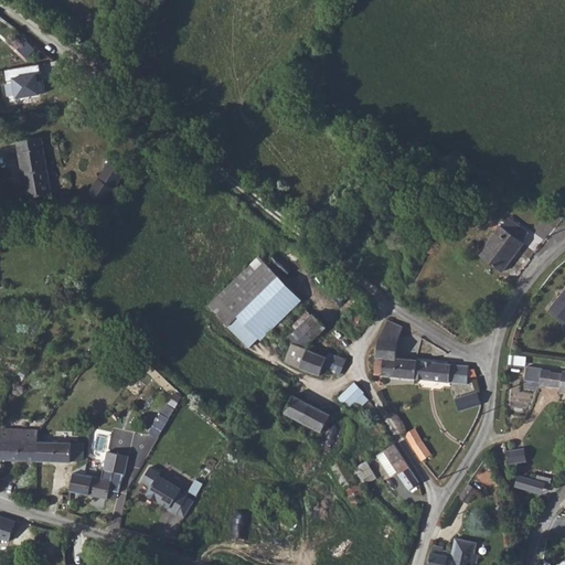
[(56,87),(60,92),(67,85),(64,81),(56,87)]
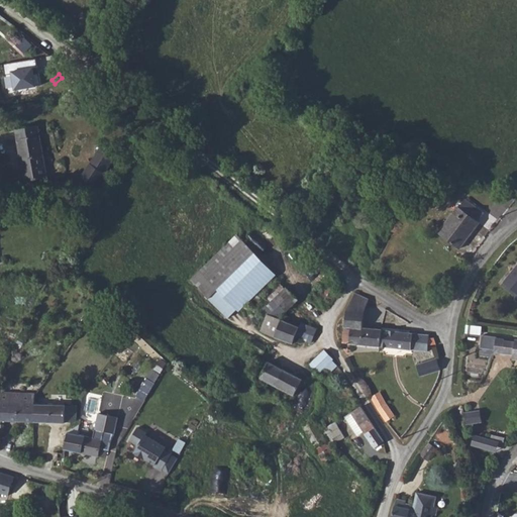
[(47,178),(39,135),(35,135),(34,126),(15,130),(24,182),(47,178)]
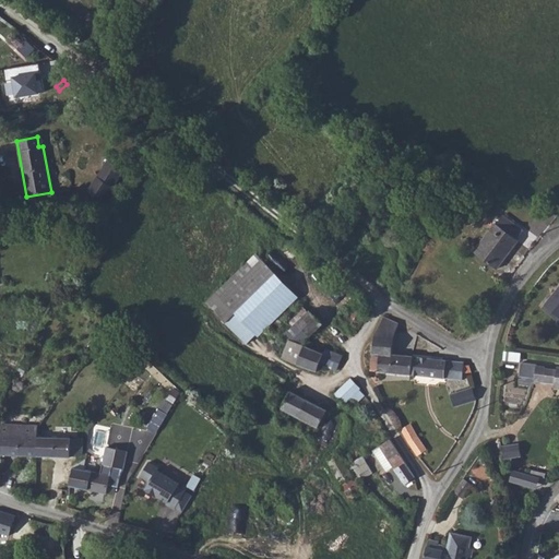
[(119,168),(109,162),(97,179),(108,186),(119,168)]
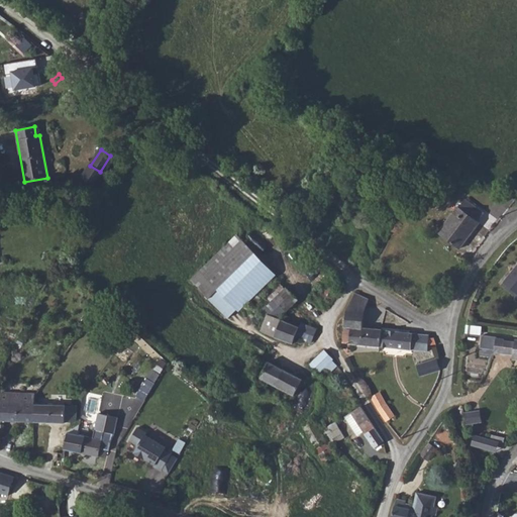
[(110,156),(100,172),(104,174),(114,159),(110,156)]
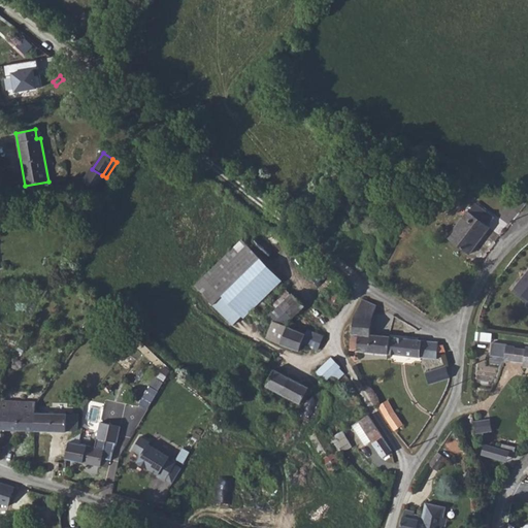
[(476,218),(484,208),(475,202),(468,212),(476,218)]
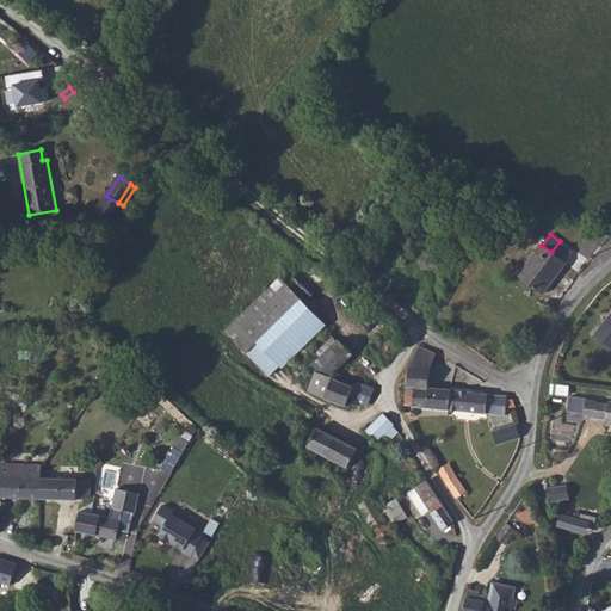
[(551,252),(542,246),(541,245),(518,275),(543,294),(566,264),(565,263),(573,252),(560,241),(551,252)]
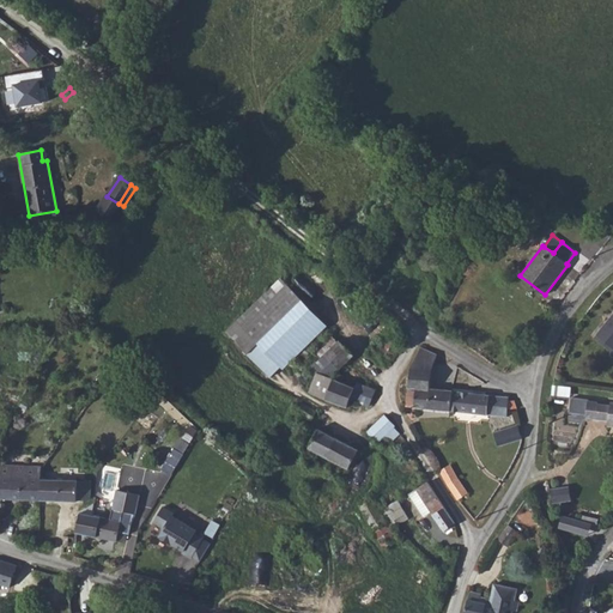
[(226,332),(248,353),(303,301),(281,279),(226,332)]
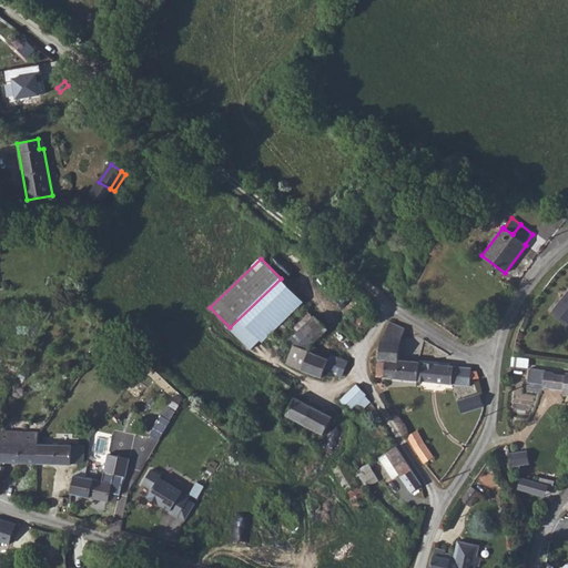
[(273,332),(285,344),(315,316),(281,279),(230,327),(252,350),(273,332)]
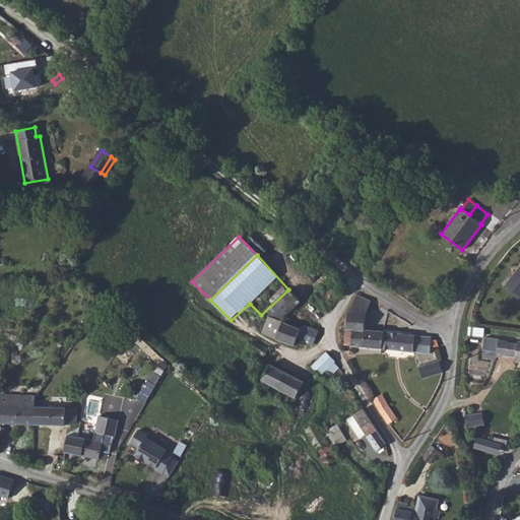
[(519,267),(507,284),(519,295),(519,267)]
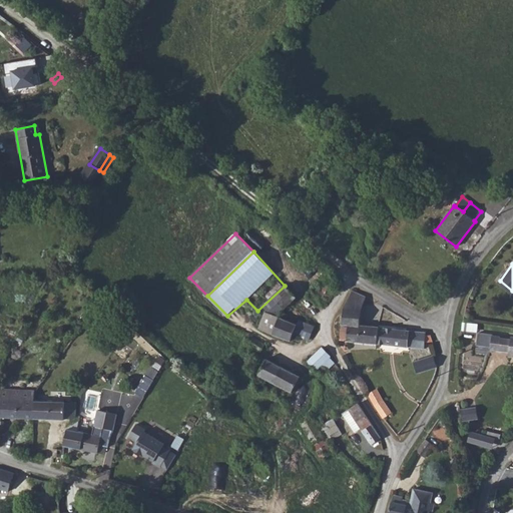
[(320,295),(327,299),(332,291),(330,291),(333,286),(327,283),(320,295)]
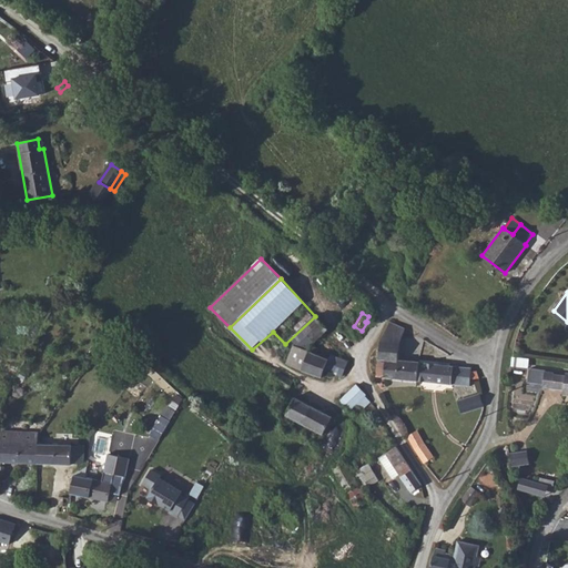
[(294,345),(306,351),(327,330),(315,316),(285,344),(293,346),(294,345)]
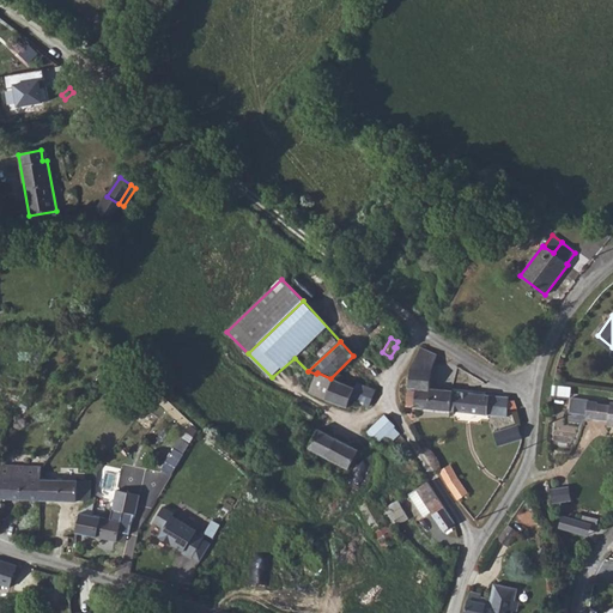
[(407,394),(406,407),(449,411),(451,390),(430,388),(432,371),(437,354),(422,347),(411,369),(410,388),(417,388),(417,390),(410,390),(408,392),(407,394)]
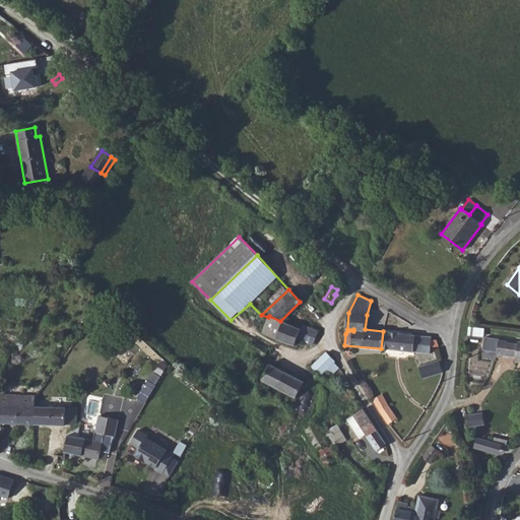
[(101,307),(94,303),(86,313),(93,318),(101,307)]
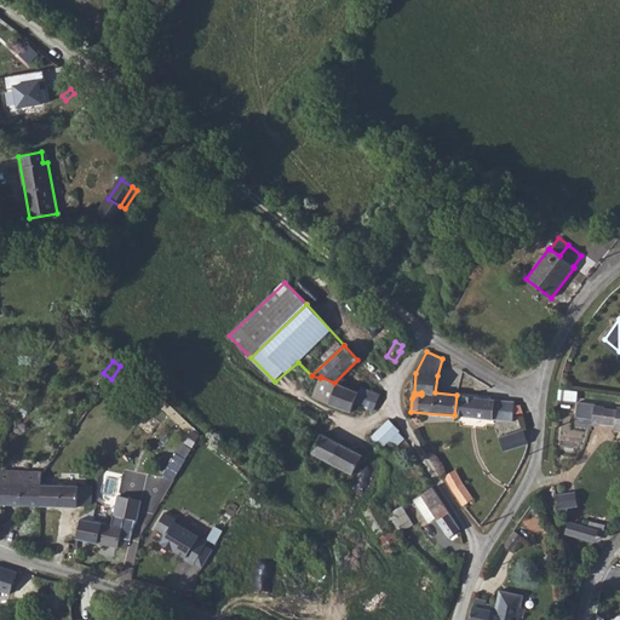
[(374,411),(380,395),(361,388),(360,392),(334,383),(321,377),(320,378),(313,397),(351,412),(355,403),(374,411)]
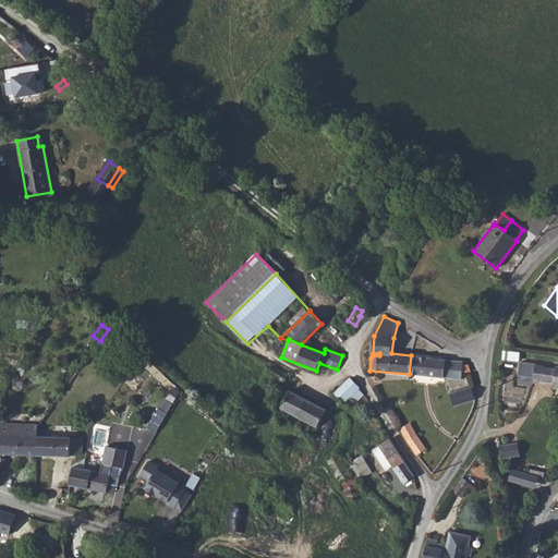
[(519,362),(520,352),(504,351),(502,360),(519,362)]
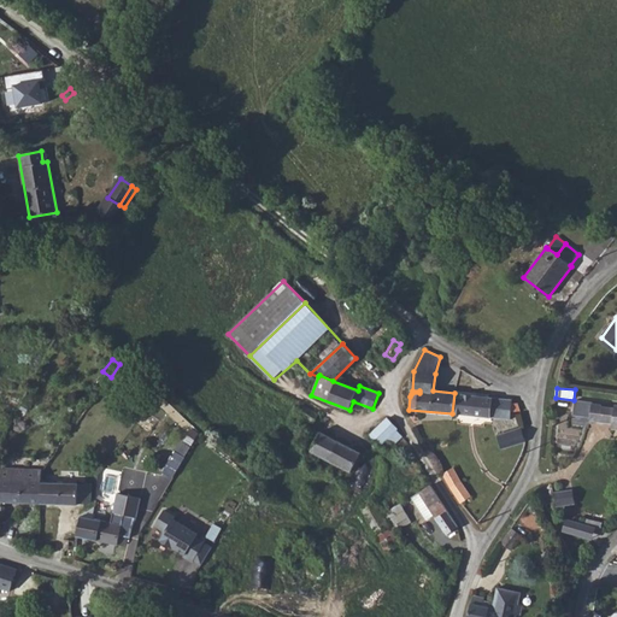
[(454,393),(452,413),(510,419),(511,412),(521,411),(518,403),(512,404),(512,400),(454,393)]
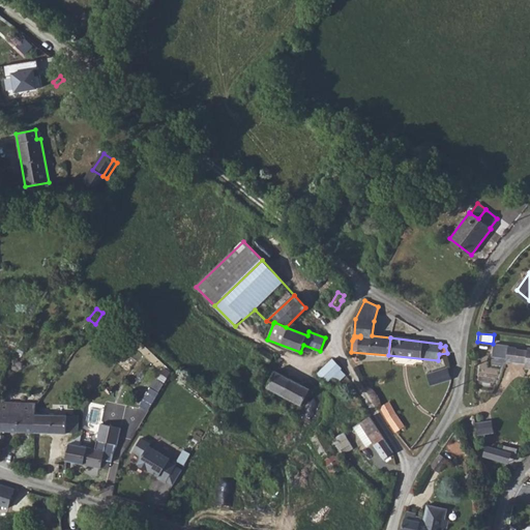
[(509,346),(495,344),(493,360),(526,364),(529,364),(529,347),(528,348),(528,350),(517,349),(518,348),(509,347),(509,346)]
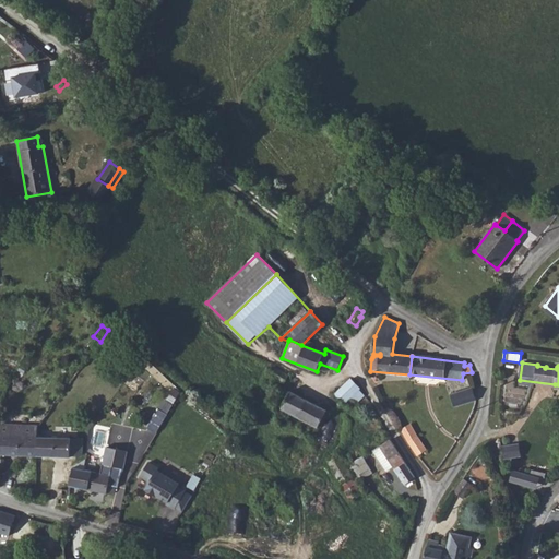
[(273,366),(268,375),(284,383),(289,376),(273,366)]
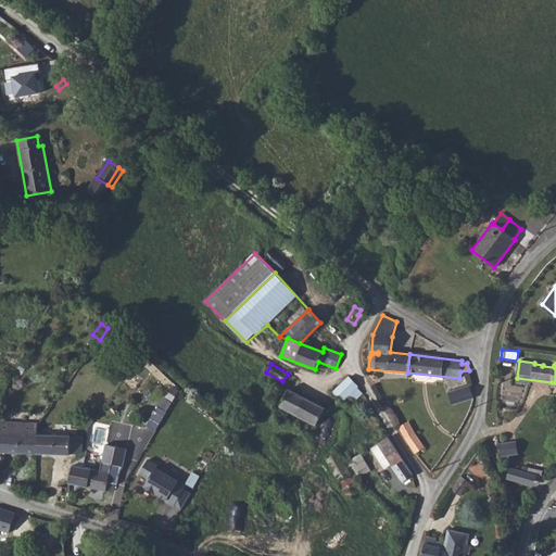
[(358,386),(350,377),(333,391),(342,401),(349,394),(354,401),(363,393),(357,387),(358,386)]
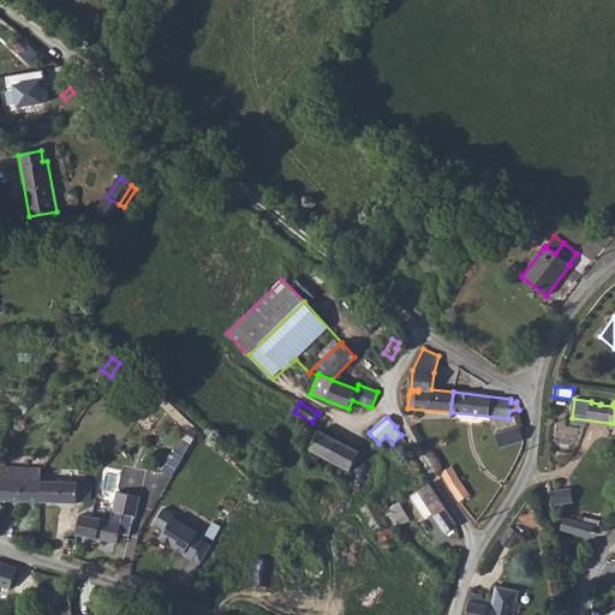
[(501,448),(524,441),(519,427),(496,434),(501,448)]
